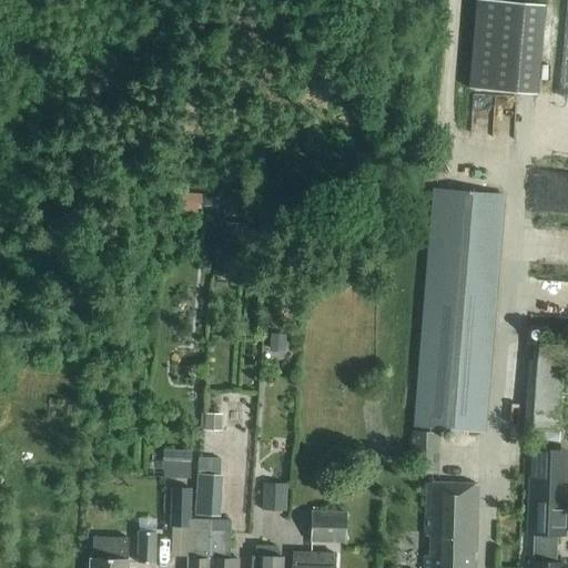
[(474,0),(466,90),(536,95),(544,6),(476,0),(474,0)]
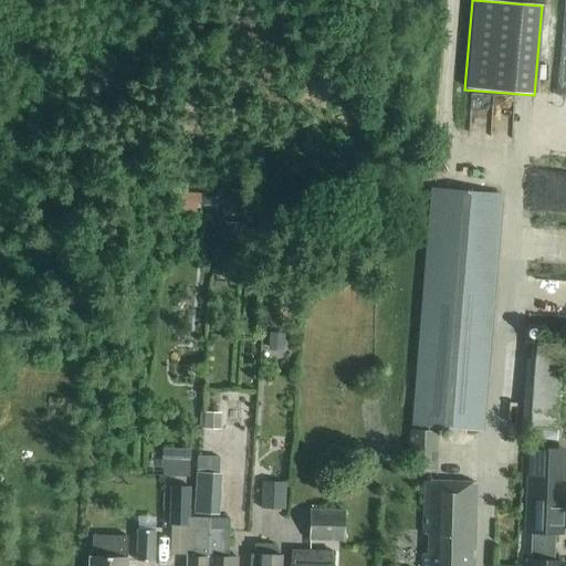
[(500,197),(431,191),(412,426),(481,431),(500,197)]
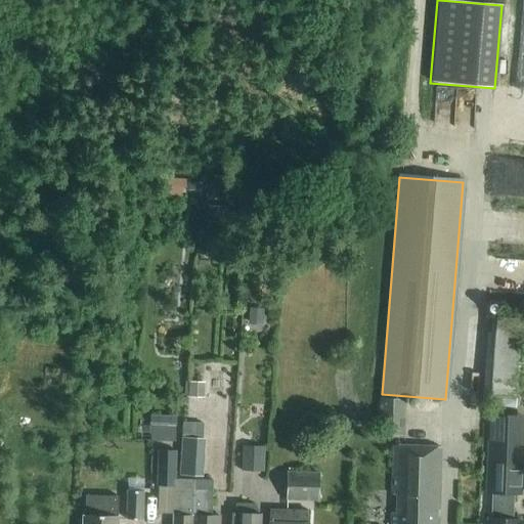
[(167,187),(167,180),(158,179),(157,194),(166,195),(167,187)]
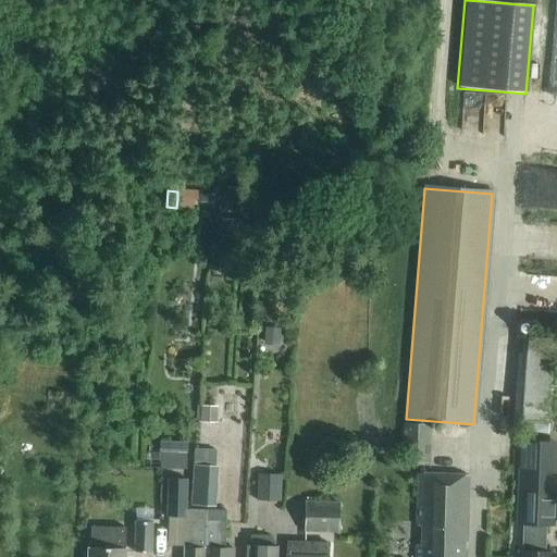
[(213,195),(199,194),(198,203),(213,205),(213,195)]
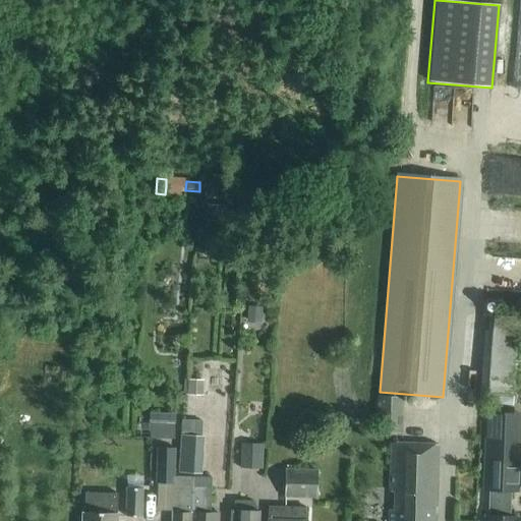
[(209,198),(225,201),(227,188),(211,186),(209,198)]
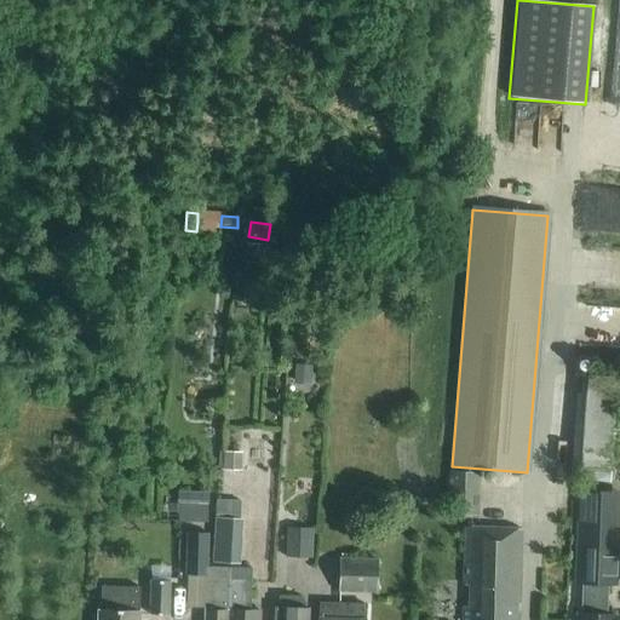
[(268,246),(245,245),(244,264),(267,265),(268,246)]
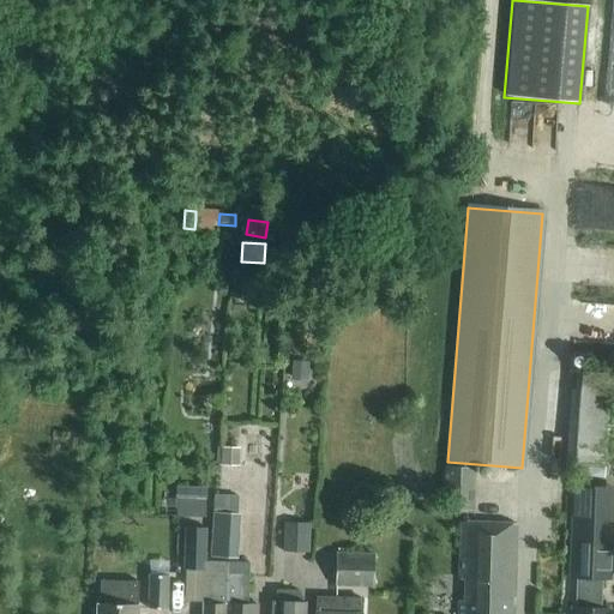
[(306,383),(307,363),(292,362),(290,381),(306,383)]
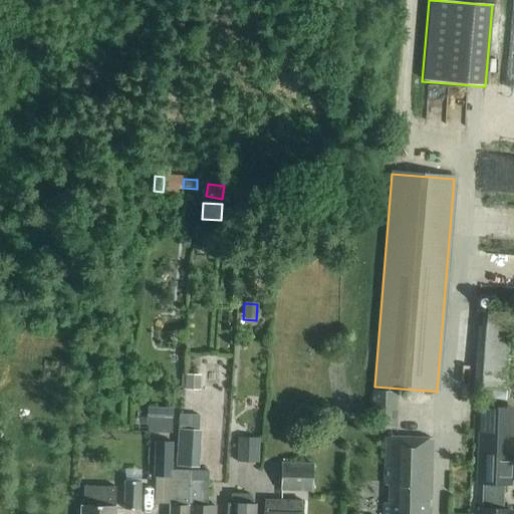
[(480,309),(477,387),(507,388),(510,311),(480,309)]
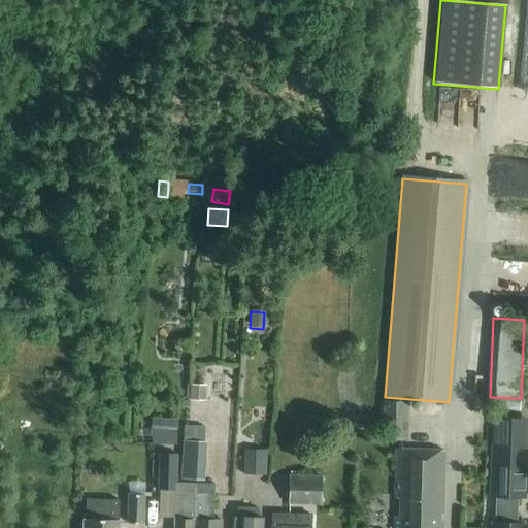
[(189,385),(189,401),(204,402),(205,386),(189,385)]
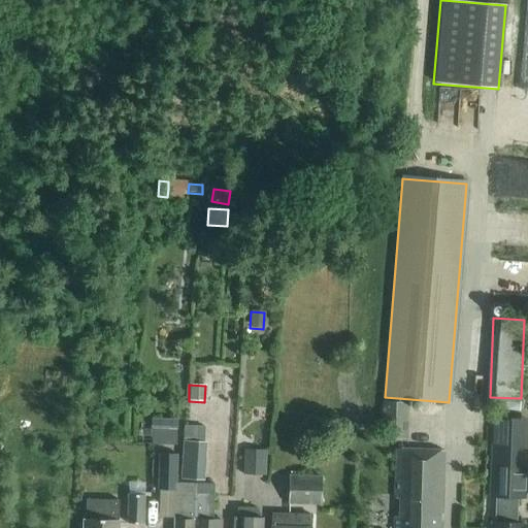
[(381,439),(406,440),(407,402),(383,402),(381,439)]
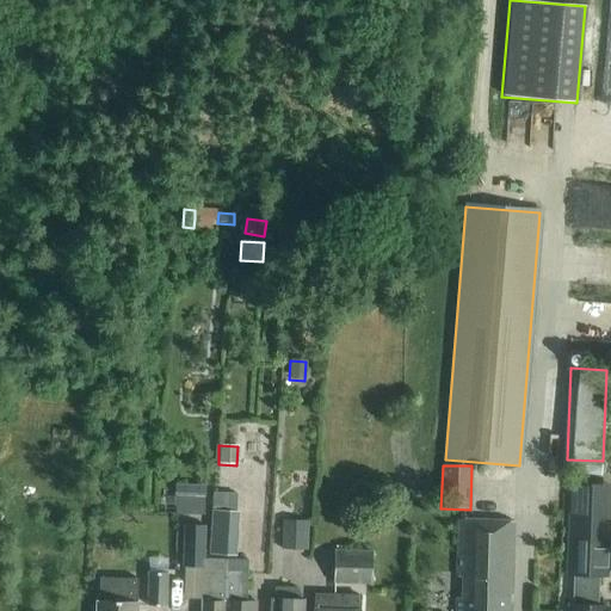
[(573,575),(572,606),(568,606),(568,610),(610,610),(610,606),(597,606),(598,576),(602,576),(602,567),(610,567),(610,550),(603,550),(603,543),(605,543),(605,529),(603,529),(605,487),(572,486),(568,575),(573,575)]
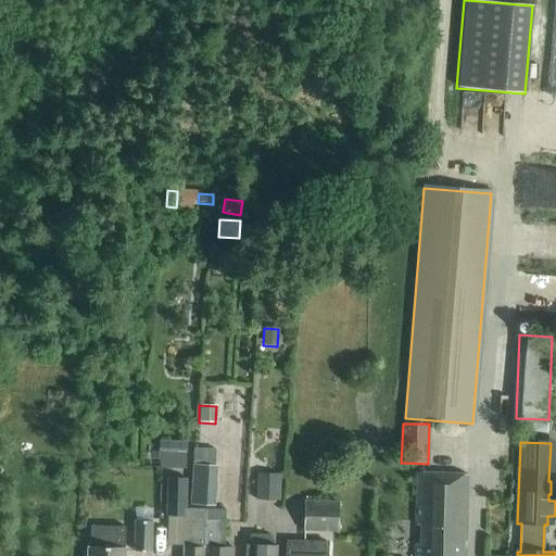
[(160,468),(185,468),(186,443),(160,443),(160,468)]
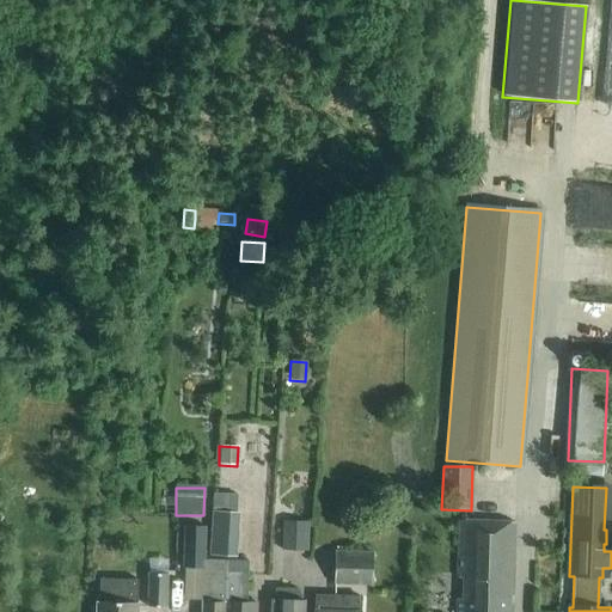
[(209,556),(237,558),(240,514),(238,514),(239,496),(214,494),(209,556)]
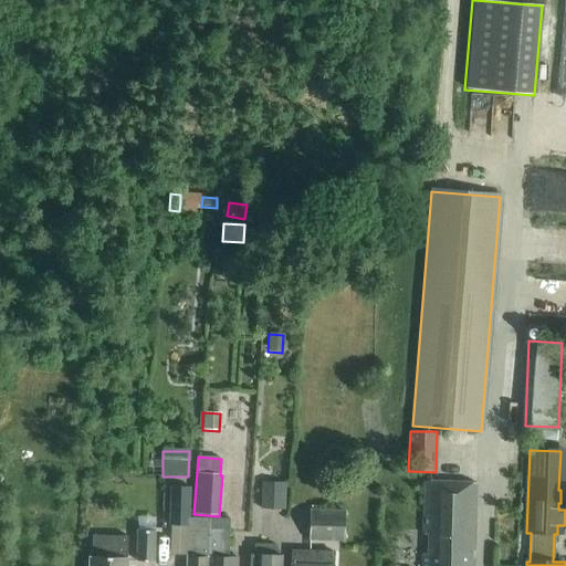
[(472,565),(475,484),(425,482),(421,565),(472,565)]
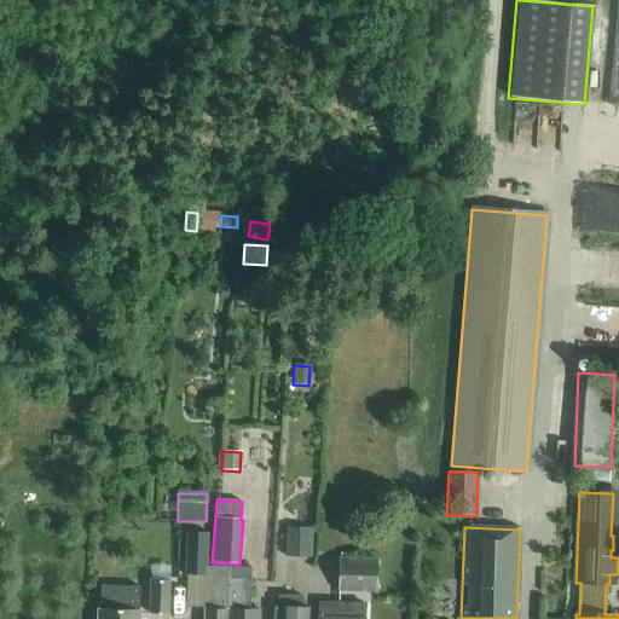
[(284,557),(311,559),(313,530),(285,528),(284,557)]
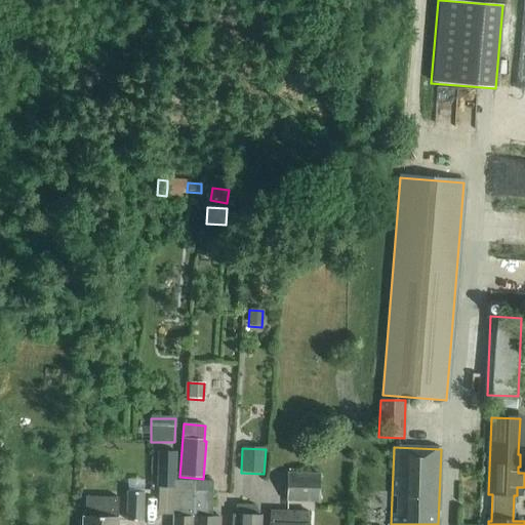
[(191,524),(193,482),(174,482),(175,453),(158,452),(157,486),(174,487),(173,517),(172,524),(191,524)]
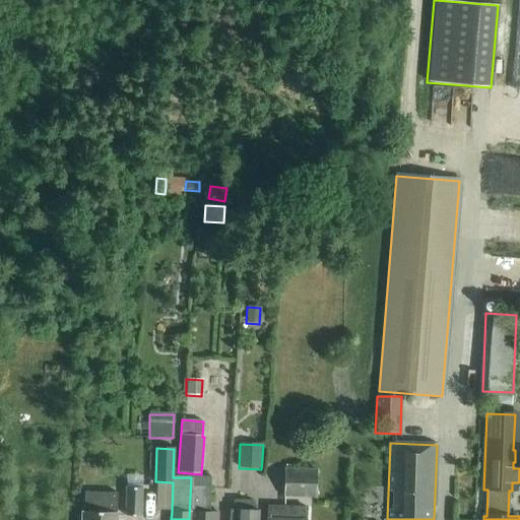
[(315,497),(316,470),(283,469),(283,497),(315,497)]
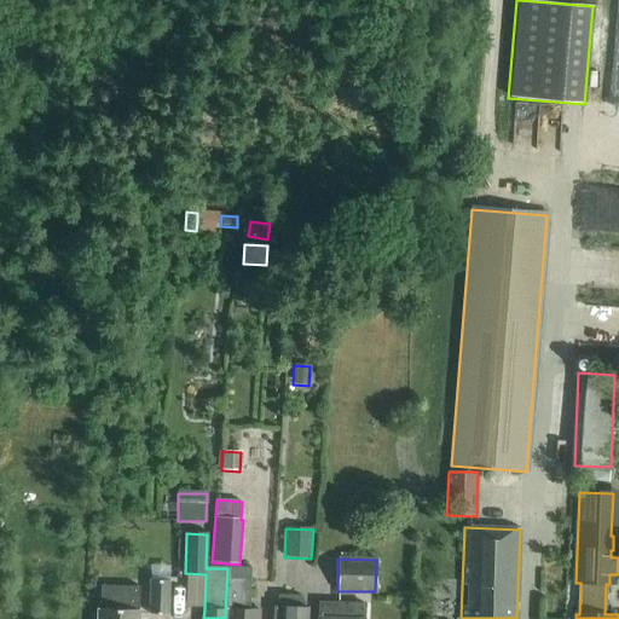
[(227,568),(225,618),(259,618),(260,612),(249,611),(250,570),(227,568)]
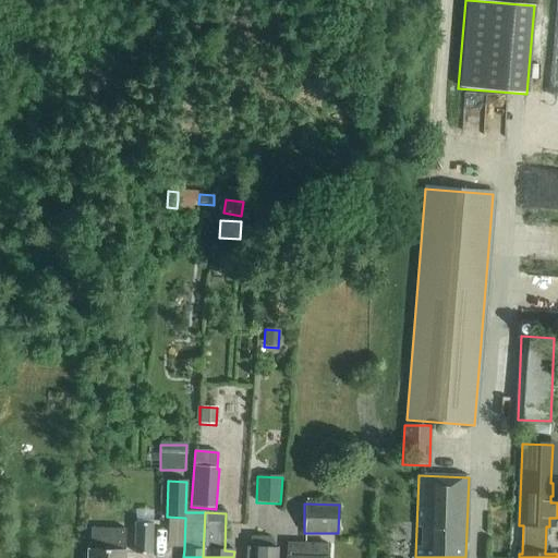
[(152,555),(153,524),(135,523),(134,554),(152,555)]
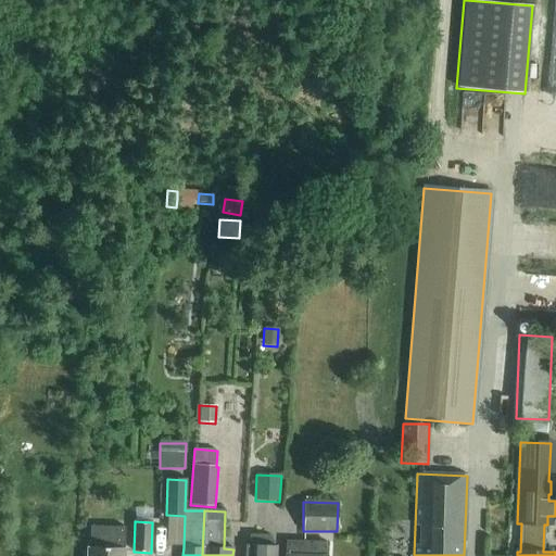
[(87,555),(123,555),(124,550),(123,550),(123,528),(90,527),(89,548),(87,548),(87,555)]
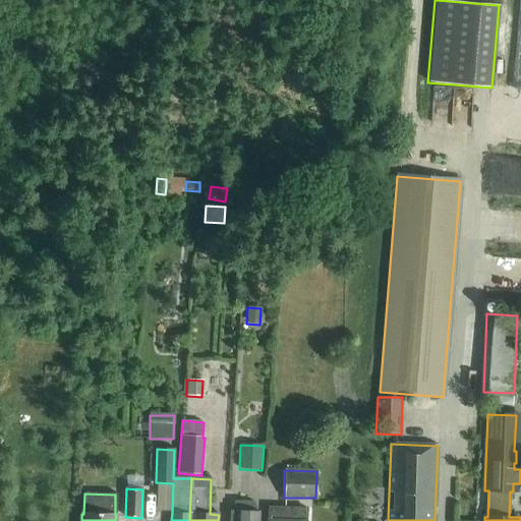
[(234,502),(233,511),(230,511),(229,520),(258,520),(258,512),(255,512),(255,502),(234,502)]
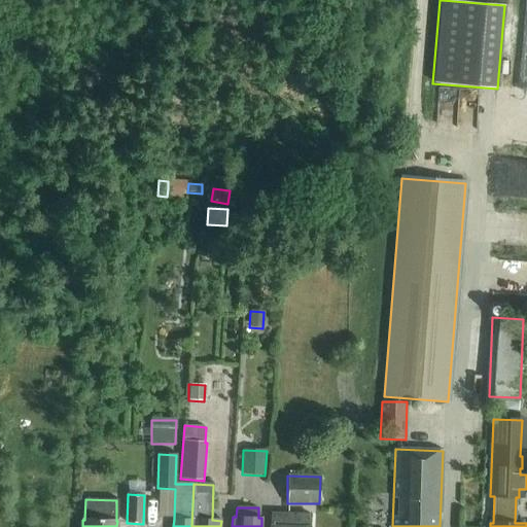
[(309,526),(310,515),(272,514),(271,526),(309,526)]
